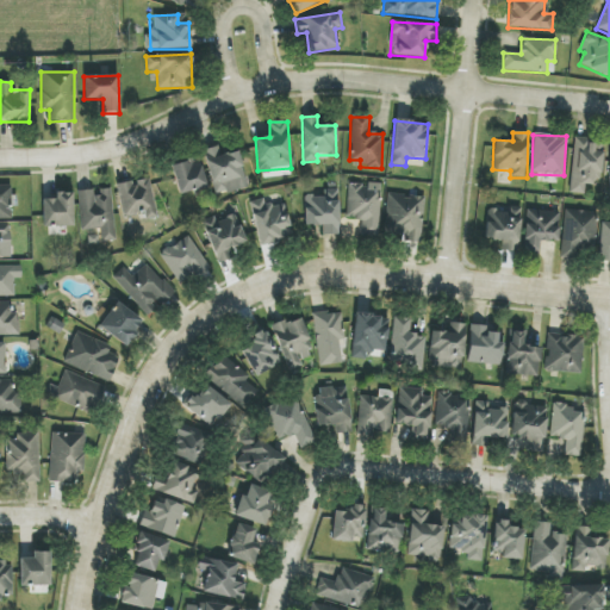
[(603,144),(589,143),(589,138),(573,137),(571,193),(584,194),(585,182),(601,182),(603,144)]
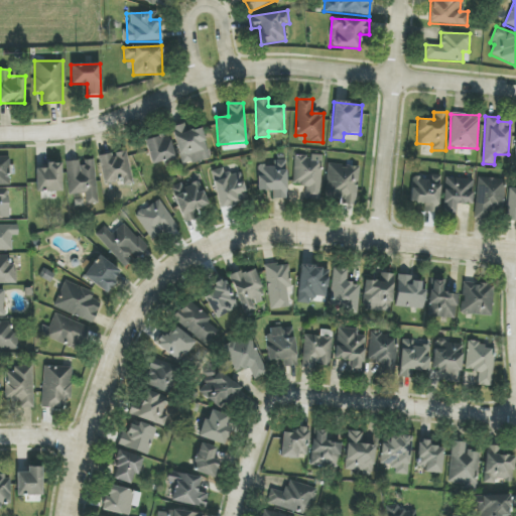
[(182,165),(210,158),(202,127),(186,132),(184,124),(171,127),(182,165)]
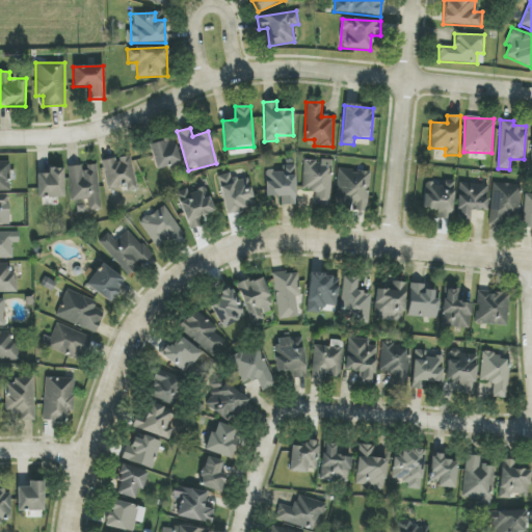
[(157,169),(181,162),(173,137),(150,144),(157,169)]
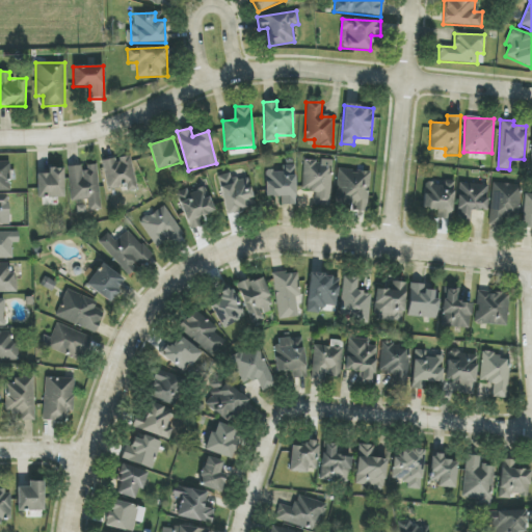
[(102,161),(107,189),(127,186),(127,191),(136,190),(131,157),(115,159),(102,161)]
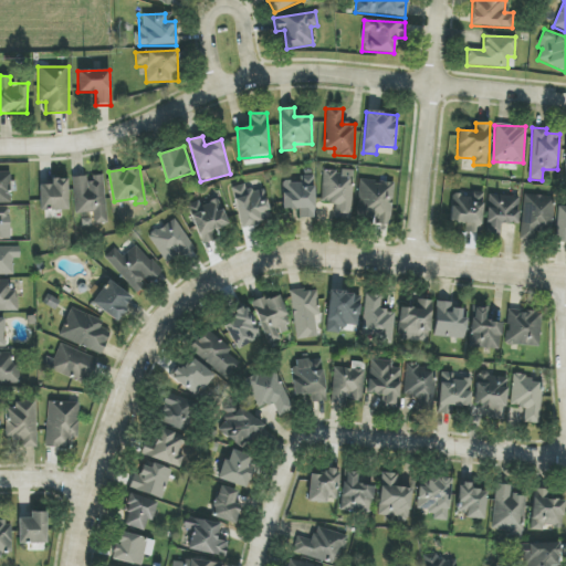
[(353,170),(342,170),(342,171),(323,171),(322,203),(335,203),(334,219),(352,220),(353,170)]
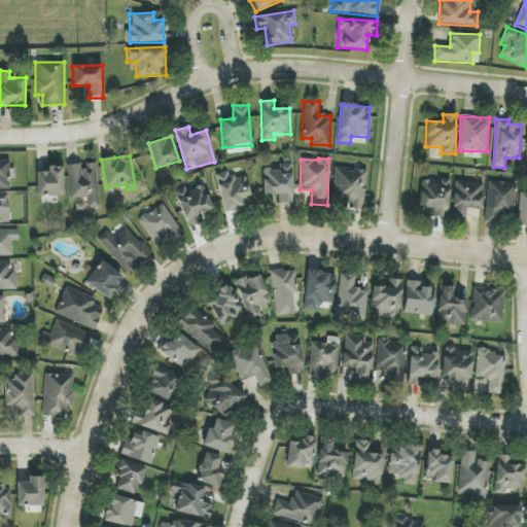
[(0,189),(12,189),(11,169),(10,170),(9,161),(0,160),(0,189)]
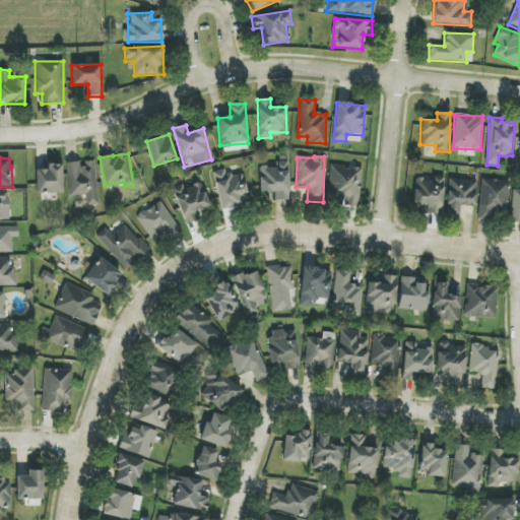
[(288,200),(287,161),(276,161),(276,167),(259,167),(260,193),(274,192),(274,201),(288,200)]
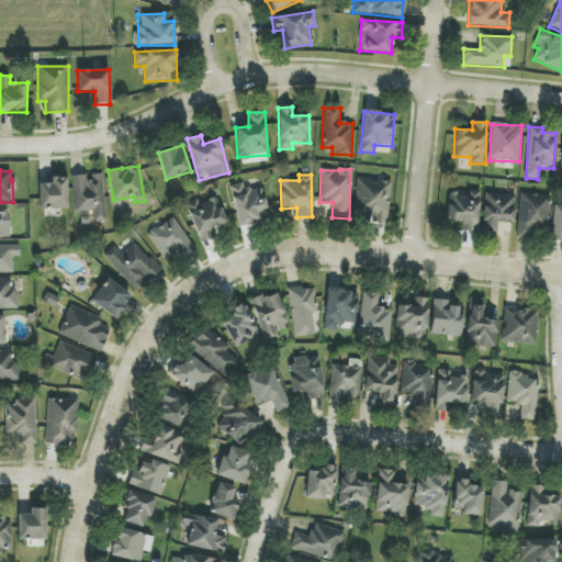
[(75,212),(92,212),(93,223),(105,222),(104,177),(74,178),(75,212)]
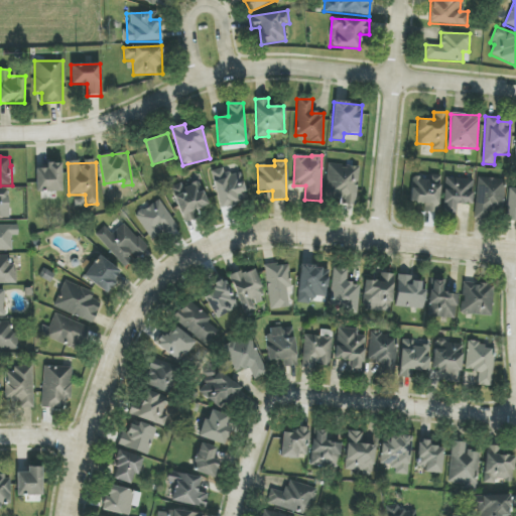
[(61,192),(62,163),(47,163),(46,168),(35,168),(35,191),(61,192)]
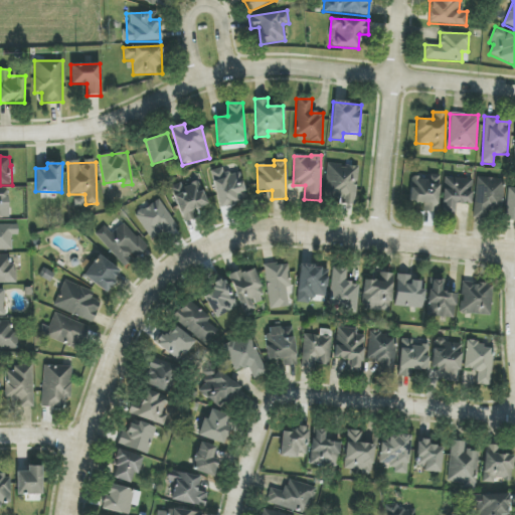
[(325,197),(340,198),(340,204),(356,205),(357,166),(326,164),(325,197)]
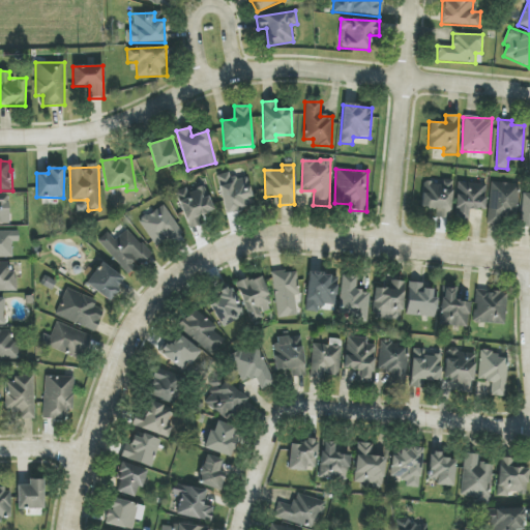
[(254,206),(246,176),(231,180),(229,173),(216,176),(226,213),(254,206)]
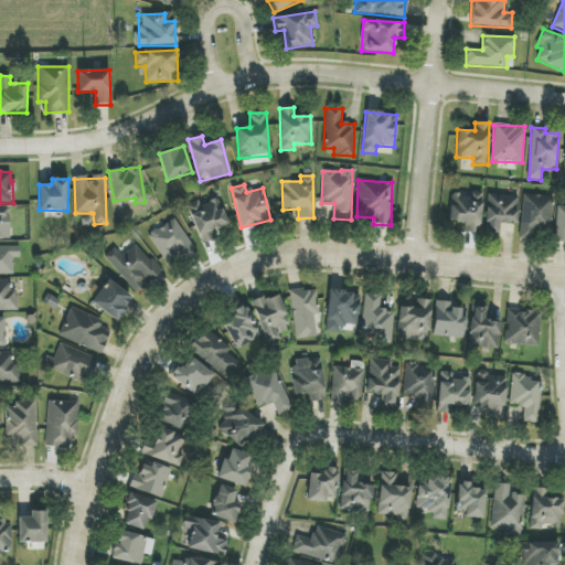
[(482,193),(470,191),(470,195),(451,194),(448,221),(465,223),(464,232),(479,234),(482,193)]
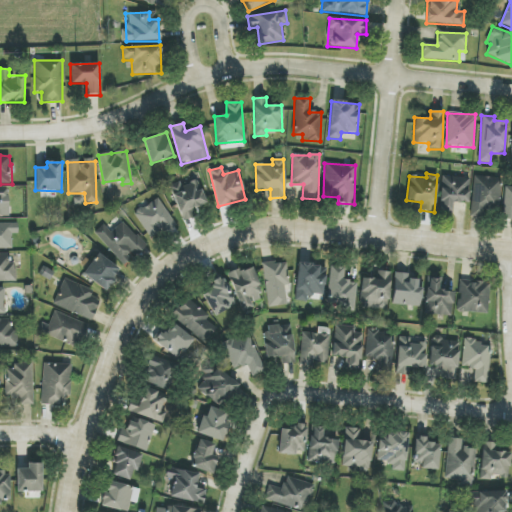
[(469,178),(441,176),(439,213),(451,214),(452,203),(468,203),(469,178)]
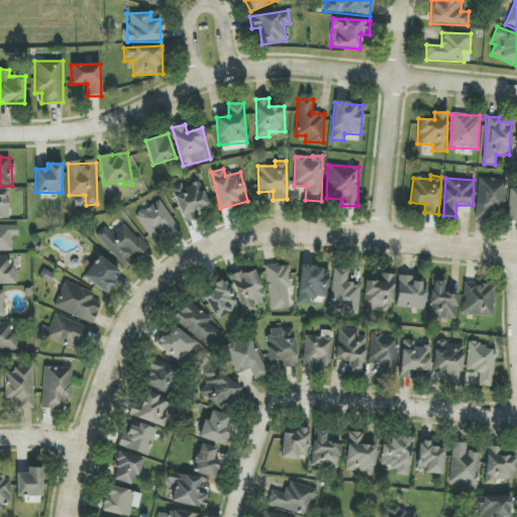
[(506,179),(478,178),(476,218),(504,219),(506,179)]
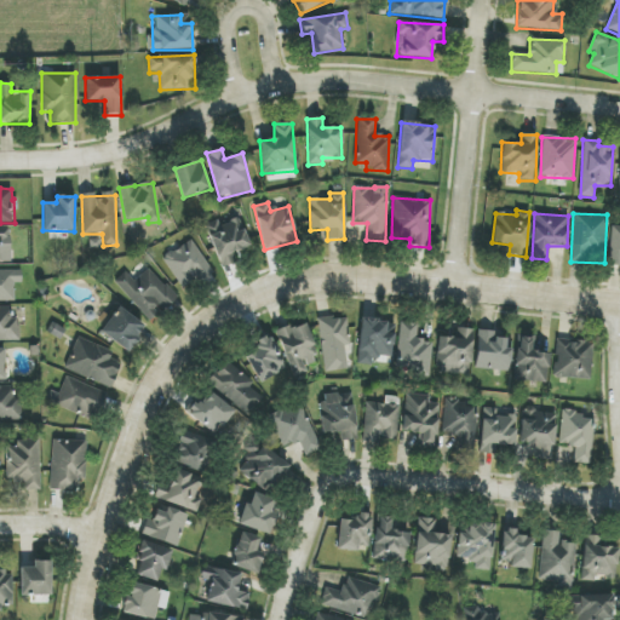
[(237,263),(234,252),(248,248),(240,218),(219,224),(219,220),(206,224),(219,268),(237,263)]
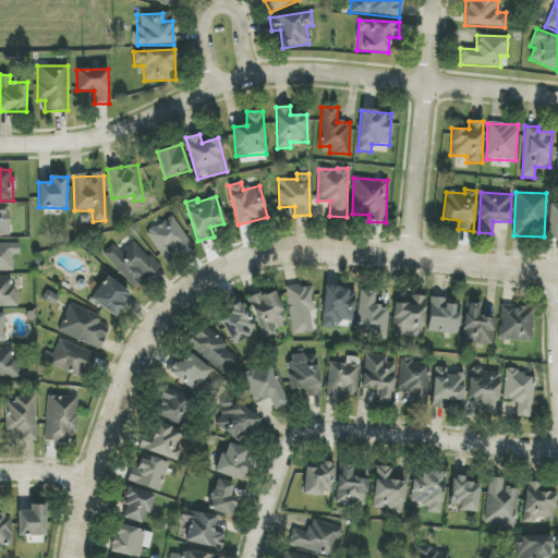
[(557,204),(549,204),(548,243),(557,243),(557,204)]
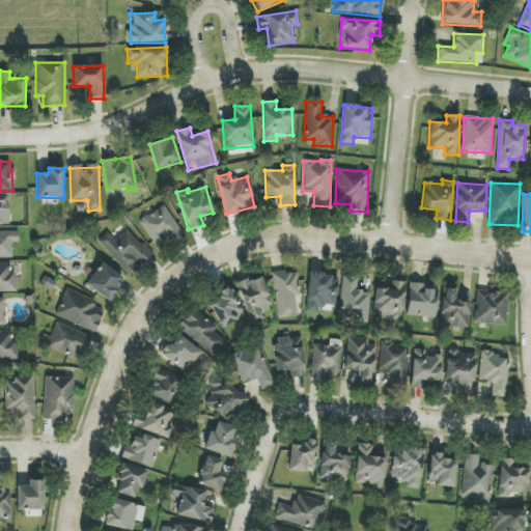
[(0,224),(9,225),(8,196),(0,195),(0,224)]
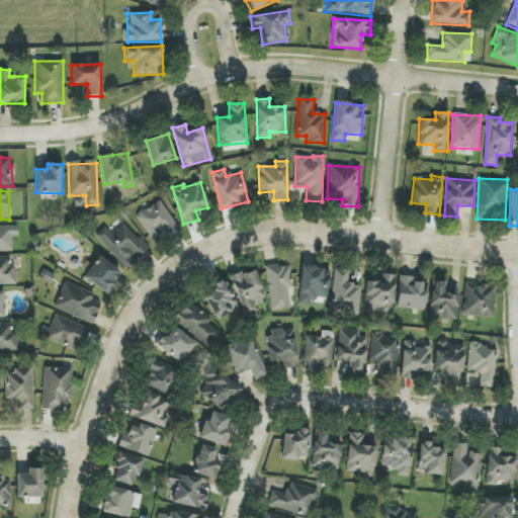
[(153,242),(177,227),(160,200),(136,216),(153,242)]
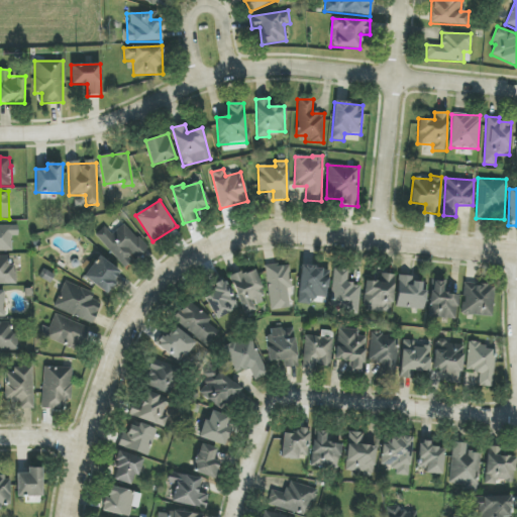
[(124,267),(134,255),(137,259),(147,248),(124,223),(111,235),(104,227),(95,235),(124,267)]
